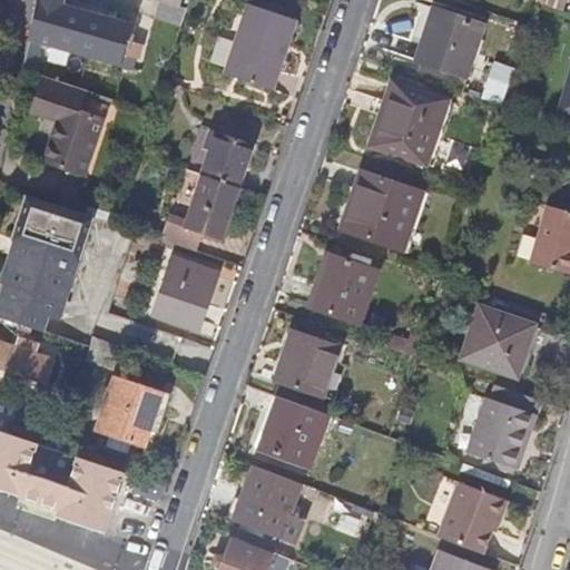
[(66,0),(35,0),(30,23),(20,71),(36,77),(42,48),(120,71),(130,29),(65,7),(66,0)]
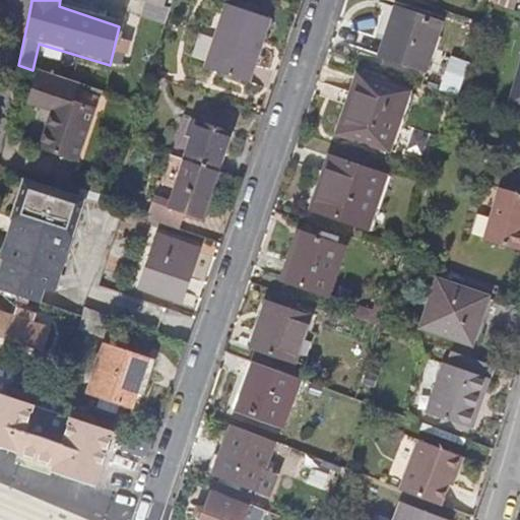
[(166,0),(133,0),(163,9),(166,0)]
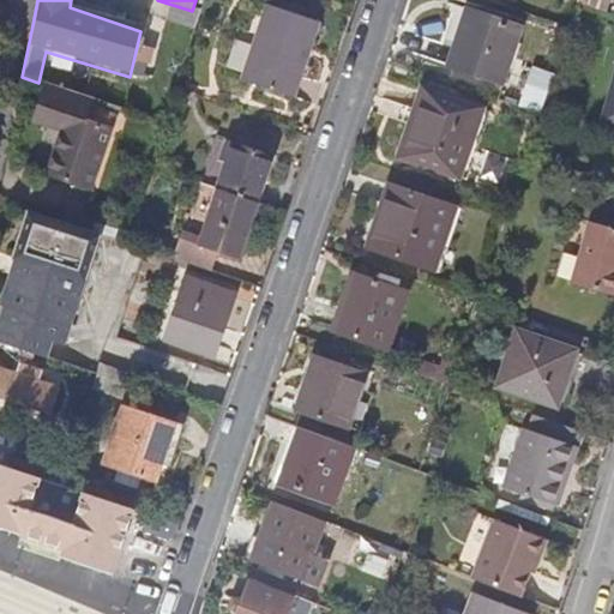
[(240,82),(287,98),(313,20),(265,5),(240,82)]
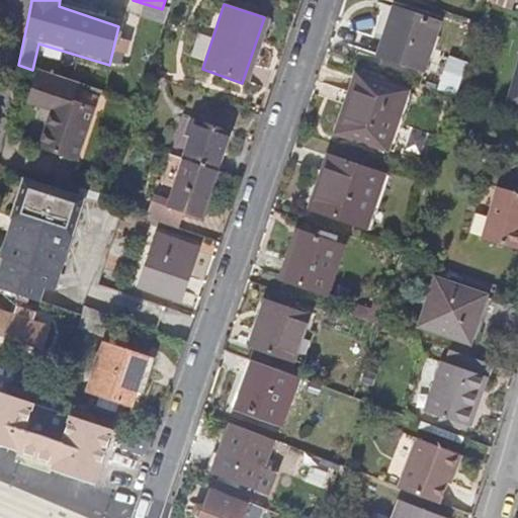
[(437,22),(400,9),(394,27),(387,25),(378,54),(421,68),(437,22)]
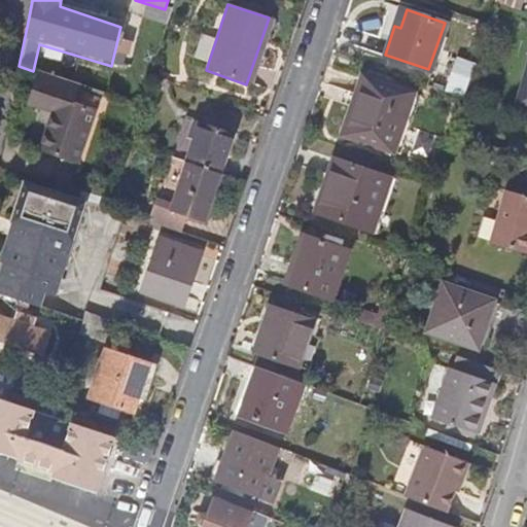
[(526,56),(513,103),(526,107),(526,56)]
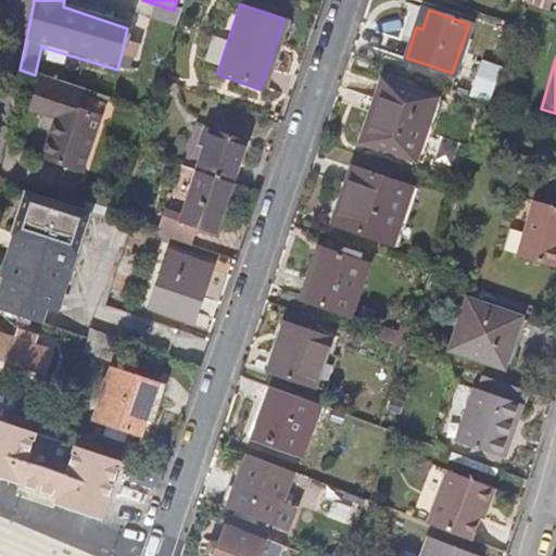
[(83,114),(88,92),(38,76),(32,97),(59,106),(54,119),(41,160),(78,173),(97,119),(83,114)]
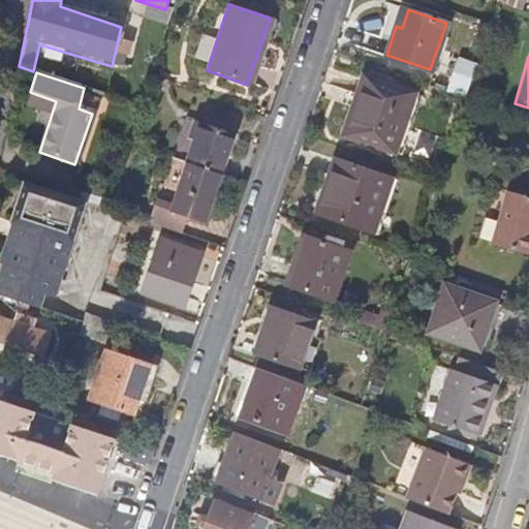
[(396,151),(415,96),(365,79),(359,96),(363,98),(350,135),(396,151)]
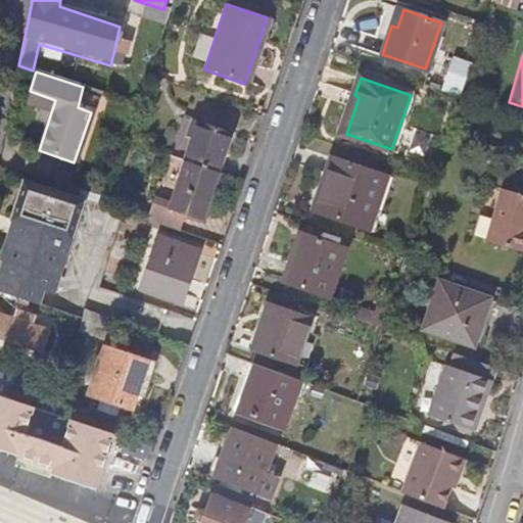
[(55,100),(30,91),(26,103),(51,112),(55,100)]
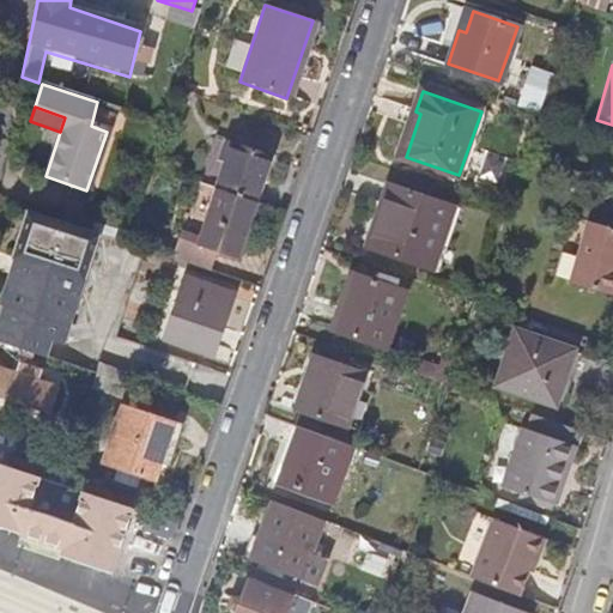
[(225,163),(217,192),(256,206),(272,159),(225,145),(220,162),(225,163)]
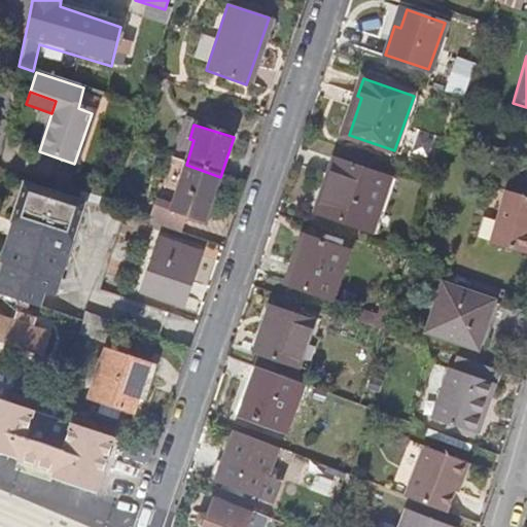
[(392,178),(337,160),(329,178),(335,180),(322,216),(373,234),(392,178)]
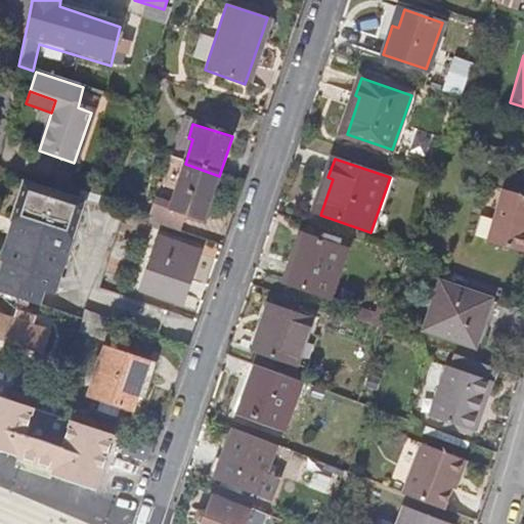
[(156,206),(149,223),(180,234),(186,215),(204,221),(219,176),(185,164),(173,201),(170,210),(156,206)]
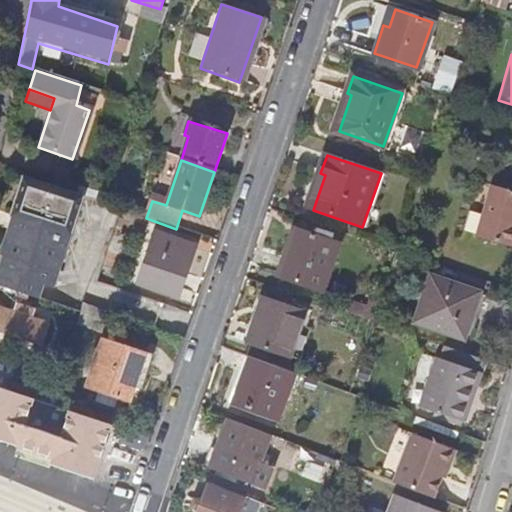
[(61,287),(88,199),(29,179),(16,220),(19,220),(7,257),(10,258),(2,286),(47,300),(51,285),(61,287)]
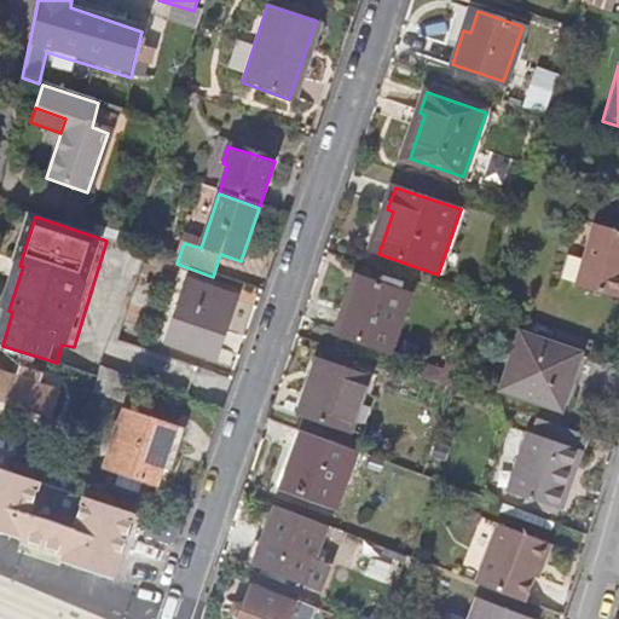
[(617,298),(618,290),(618,271),(617,271),(618,264),(618,232),(588,224),(571,283),(617,298)]
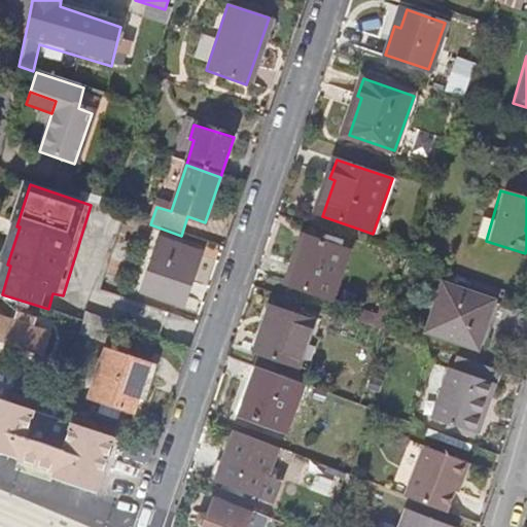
[(160,197),(156,207),(171,211),(174,202),(160,197)]
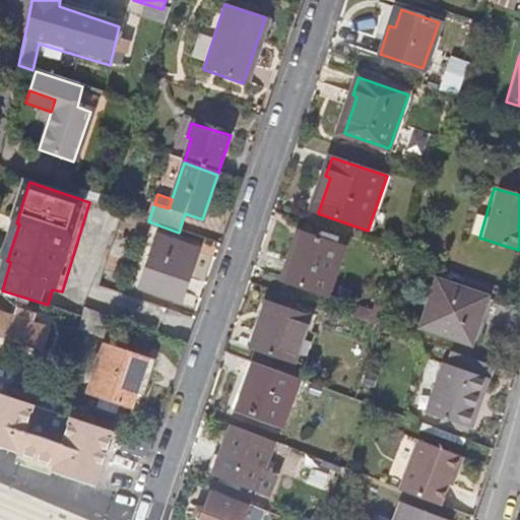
[(284,279),(327,294),(342,248),(300,234),(284,279)]
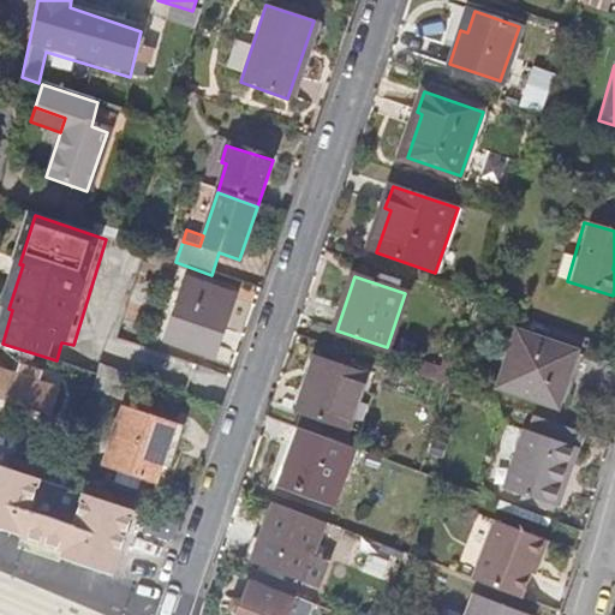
[(166,340),(213,356),(232,298),(185,282),(166,340)]
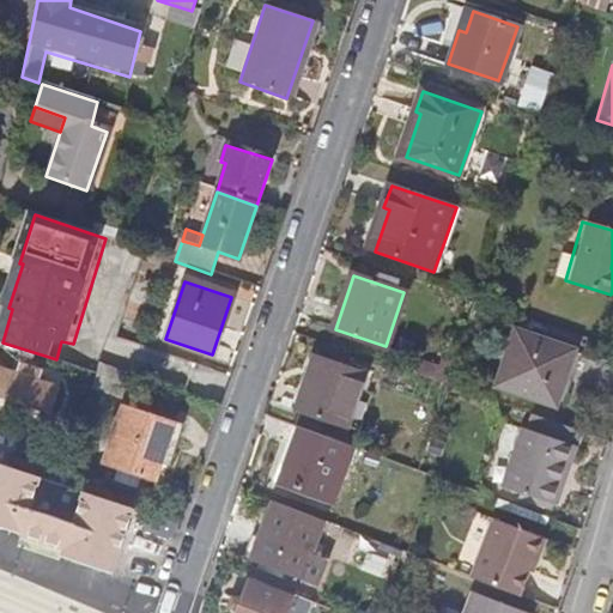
[(574,346),(516,328),(499,384),(556,402),(574,346)]
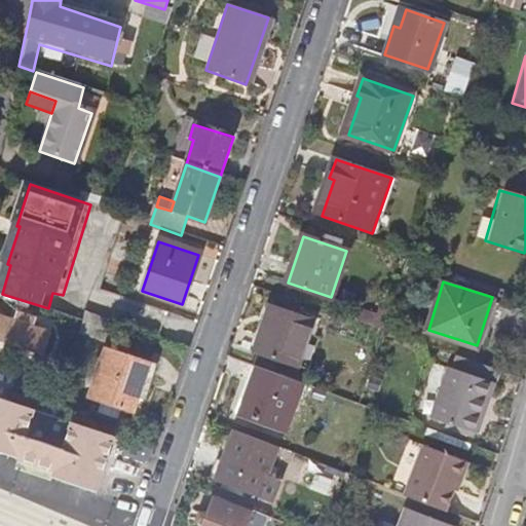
[(311,372),(322,339),(312,335),(315,322),(272,306),(256,351),(311,372)]
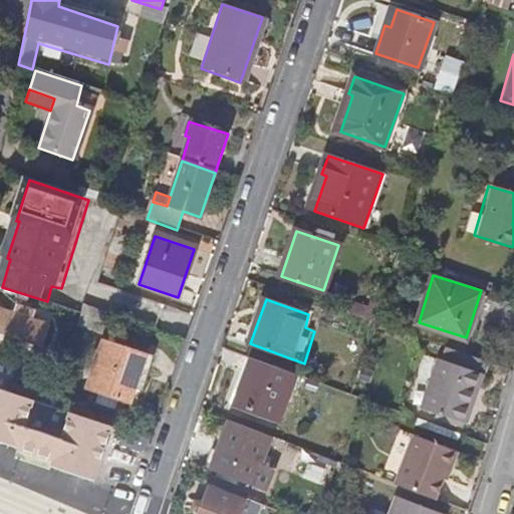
[(0,332),(42,346),(49,325),(33,320),(35,312),(15,307),(13,314),(0,310),(0,332)]
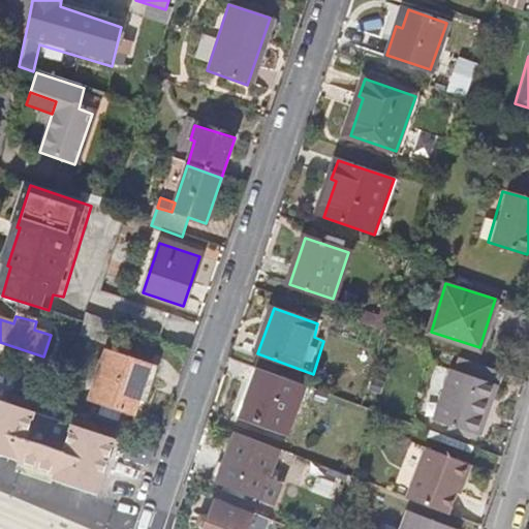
[(157,369),(106,350),(91,398),(99,401),(96,415),(118,423),(122,409),(134,413),(141,397),(147,399),(157,369)]
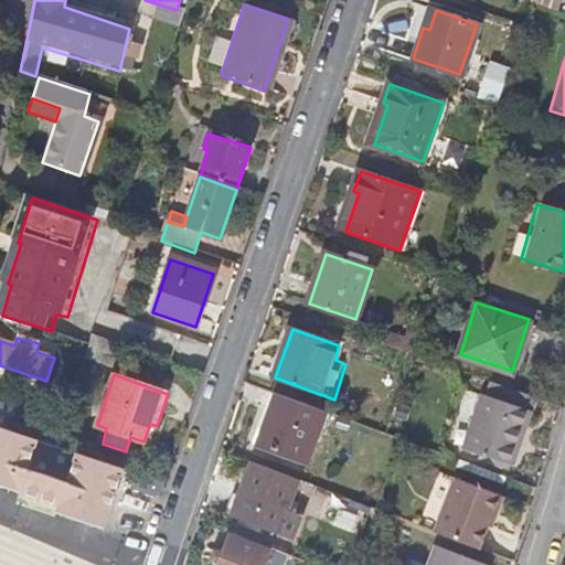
[(514,464),(536,396),(498,383),(493,396),(483,393),(466,448),(514,464)]
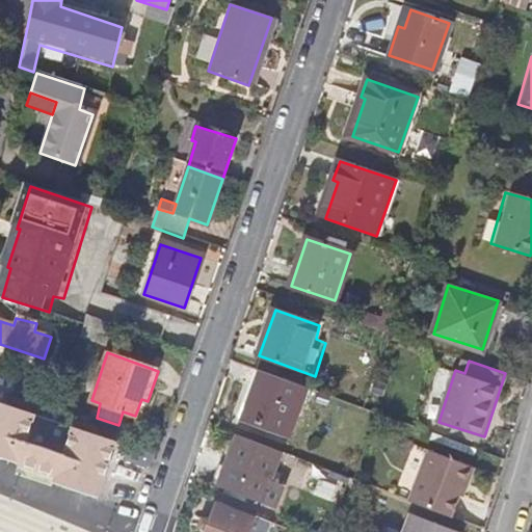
[(287,433),(304,386),(259,370),(241,418),(287,433)]
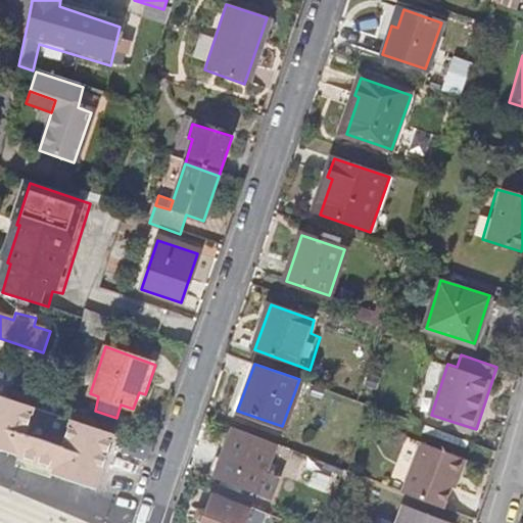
[(35,408),(0,395),(0,447),(56,467),(73,473),(69,481),(96,489),(115,434),(73,420),(65,446),(28,433),(35,408)]
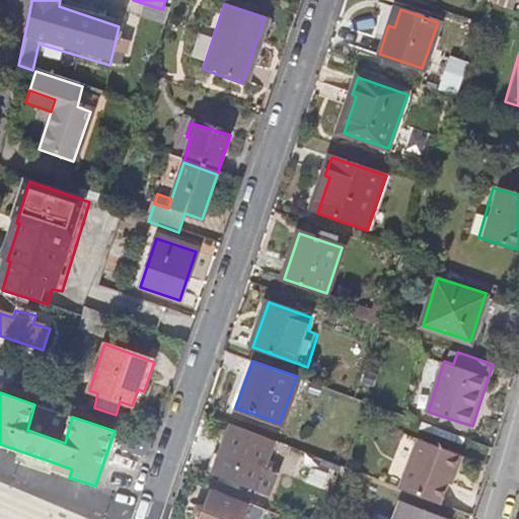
[(250,489),(271,438),(229,422),(209,472),(250,489)]
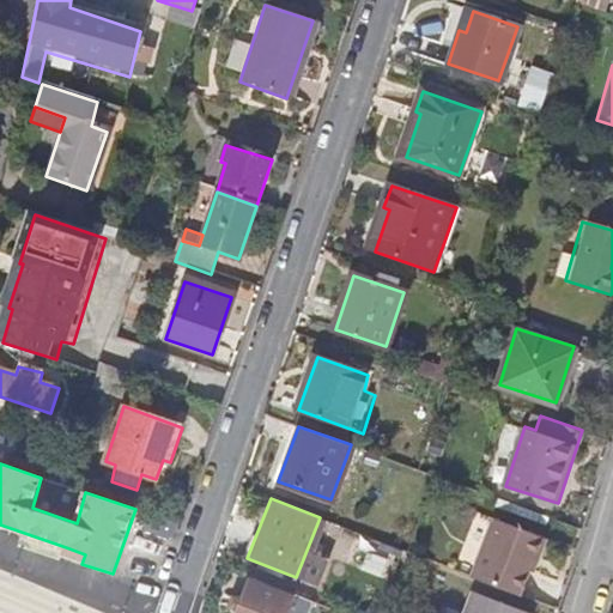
[(559,544),(508,523),(485,582),(533,600),(547,563),(551,564),(559,544)]
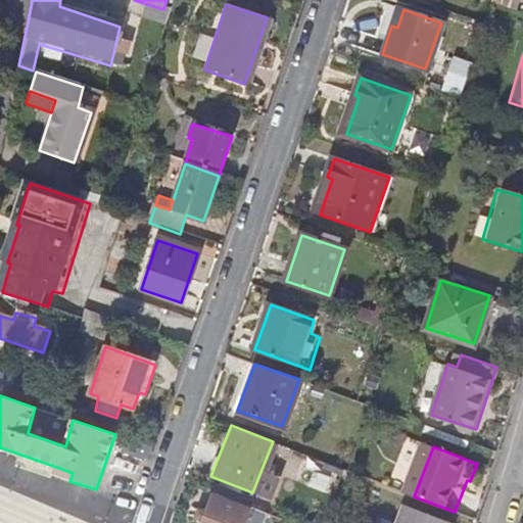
[(54,476),(69,481),(73,473),(56,467),(54,476)]
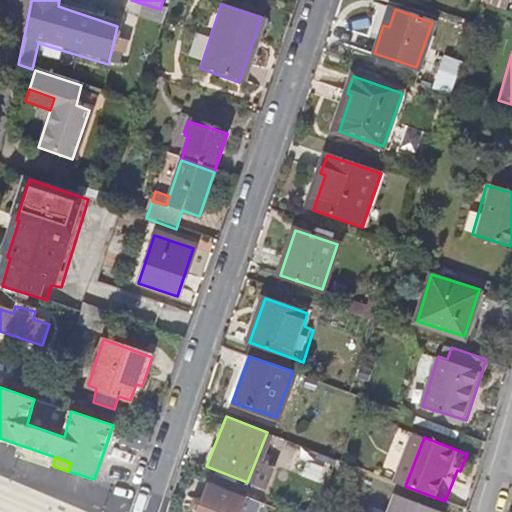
[(269,511),(272,506),(246,496),(244,500),(207,484),(196,511),(269,511)]
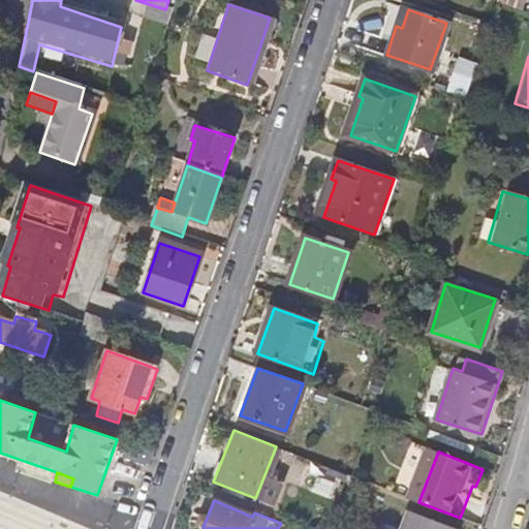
[(449,528),(407,511),(399,528),(449,528)]
